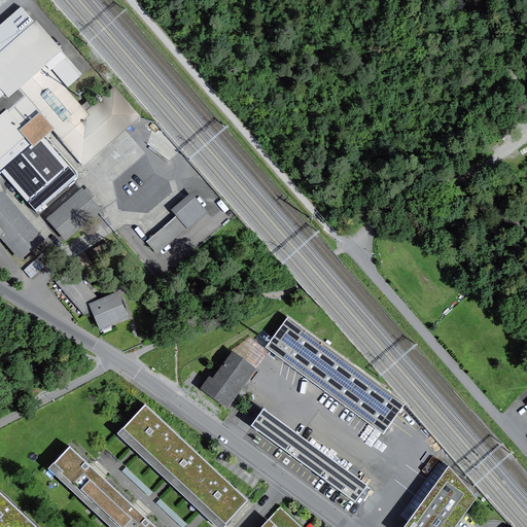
[(0,57),(36,26),(21,8),(0,26),(0,57)]
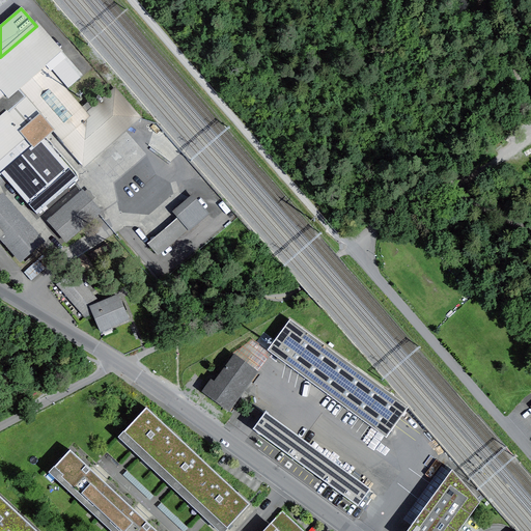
[(0,57),(0,171),(37,215),(78,178),(43,138),(33,145),(22,132),(42,114),(61,137),(59,139),(83,166),(138,117),(115,91),(95,108),(89,102),(81,109),(65,91),(81,77),(36,26),(0,57)]
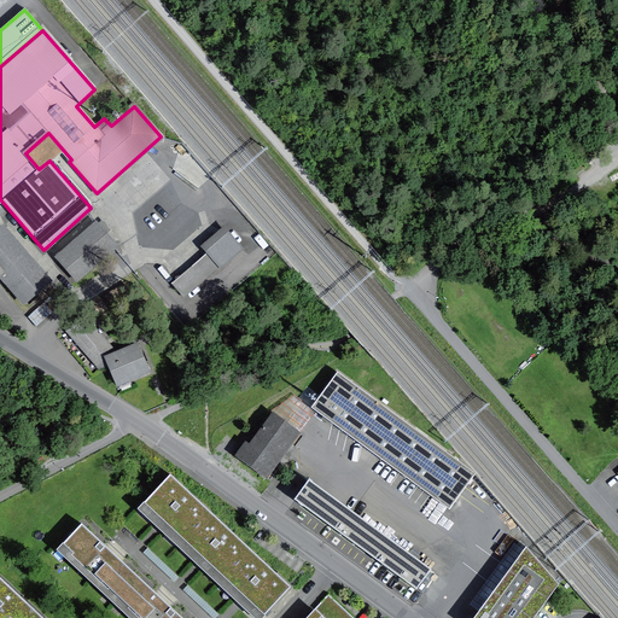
[(57,258),(76,280),(116,245),(97,223),(57,258)]
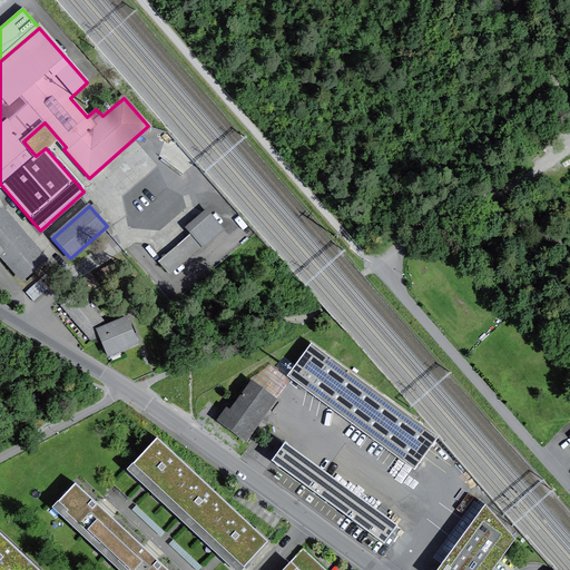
[(23,281),(46,261),(2,209),(0,210),(0,255),(1,255),(23,281)]
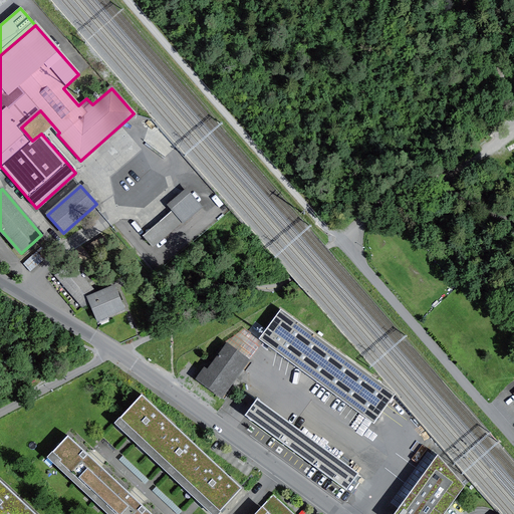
[(173,210),(144,236),(154,247),(182,221),(183,222),(201,207),(187,191),(169,206),(173,210)]
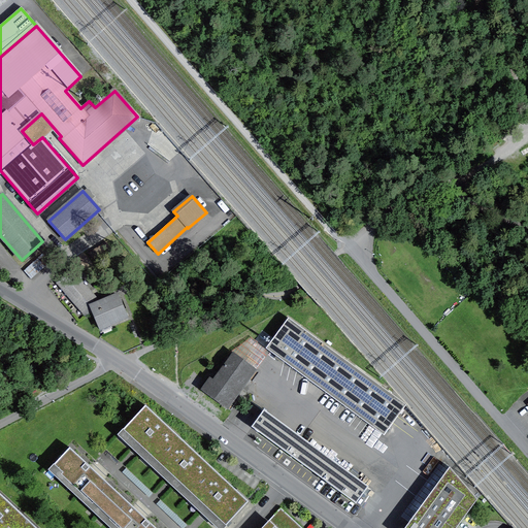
[(106,242),(89,253),(93,259),(109,248),(106,242)]
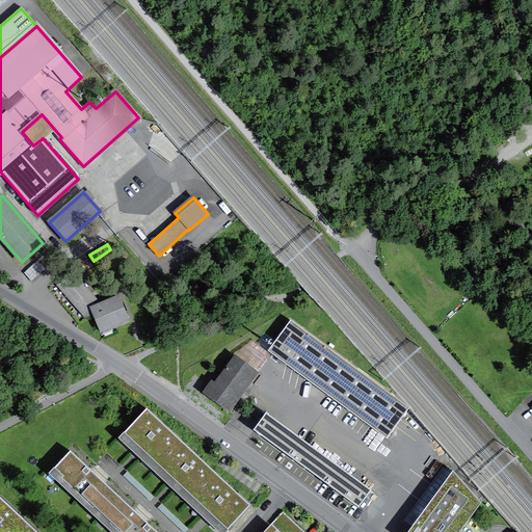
[(58,285),(86,317),(94,314),(101,330),(128,318),(118,297),(100,306),(72,273),(58,285)]
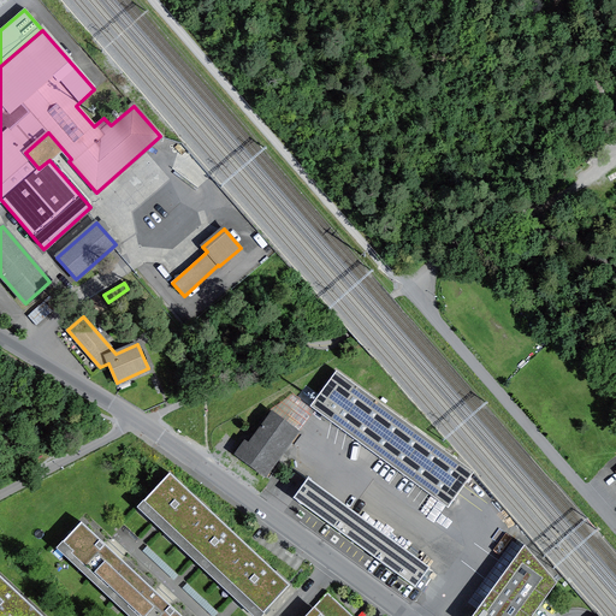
[(448,508),(474,473),(337,371),(311,407),(448,508)]
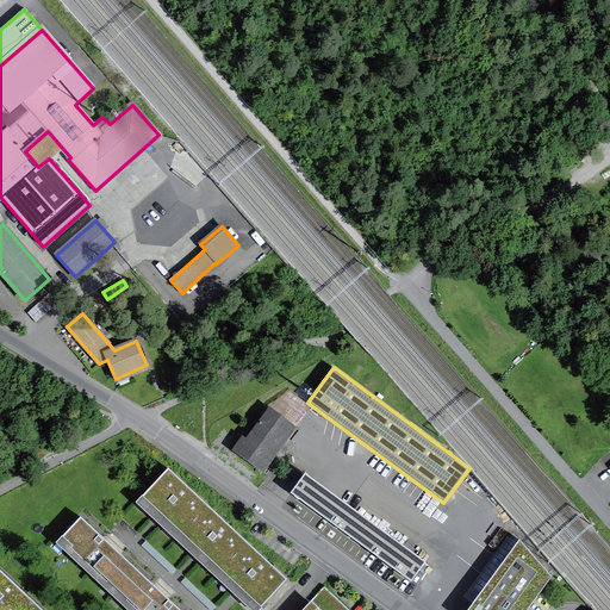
[(266,467),(302,418),(271,396),(235,444),(266,467)]
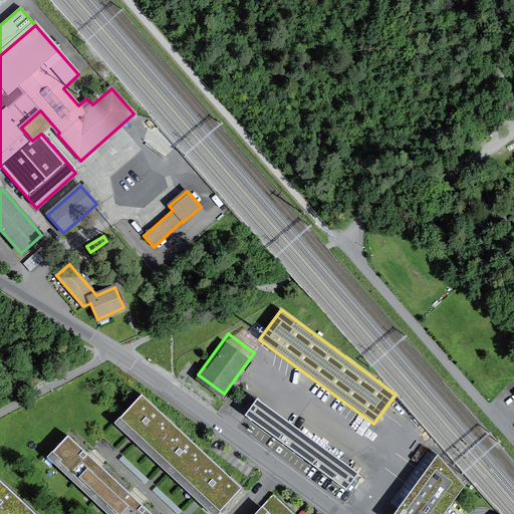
[(153,450),(176,426),(142,395),(119,419),(136,434),(153,450)]
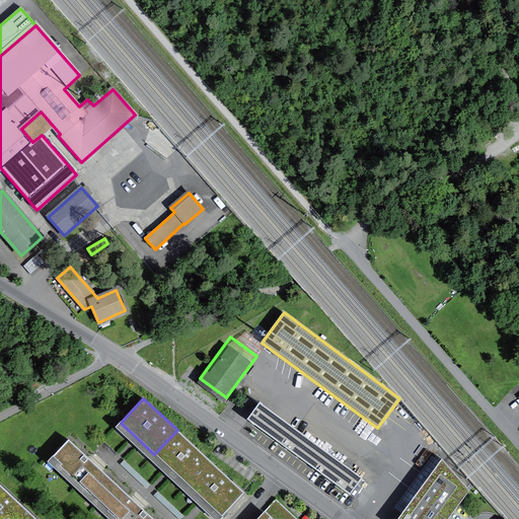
[(247,419),(350,494),(361,478),(258,403),(247,419)]
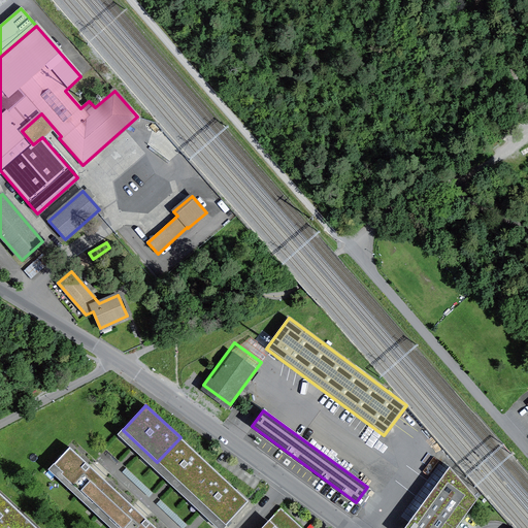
[(191,494),(215,469),(180,437),(157,462),(173,477),(191,494)]
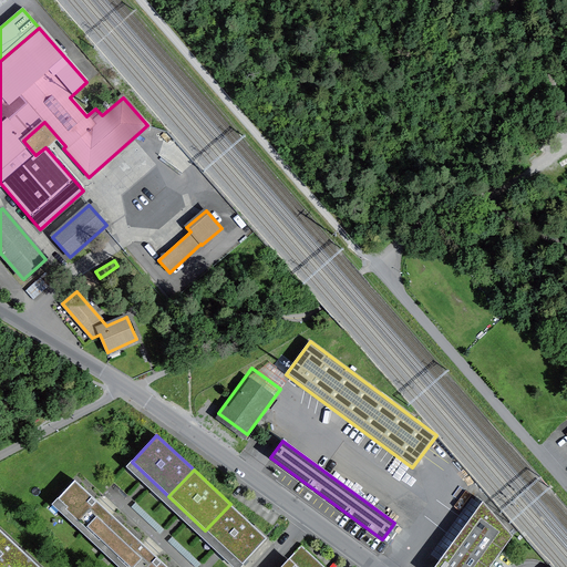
[(110,548),(127,529),(104,507),(75,481),(58,500),(66,507),(64,509),(100,542),(101,539),(110,548)]
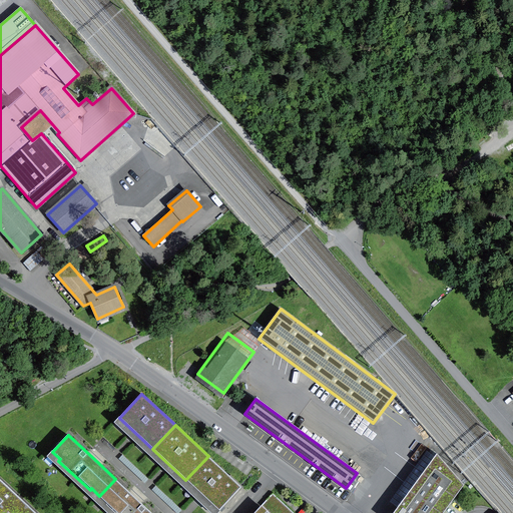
[(437,454),(393,512),(443,512),(464,485),(437,454)]
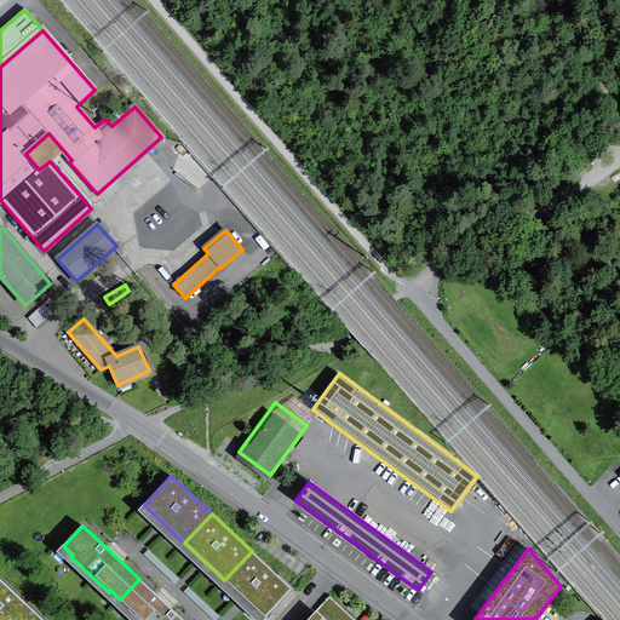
[(265,618),(292,589),(252,551),(224,580),(245,600),(265,618)]
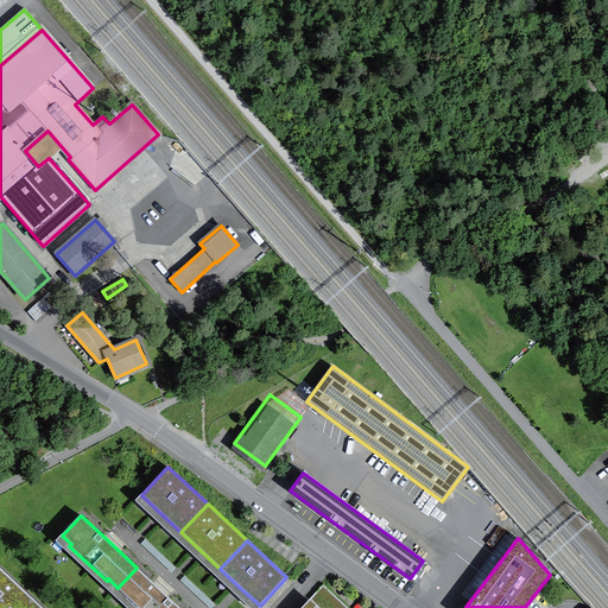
[(179,607),(160,589),(137,568),(118,588),(127,596),(125,599),(134,607),(179,607)]
